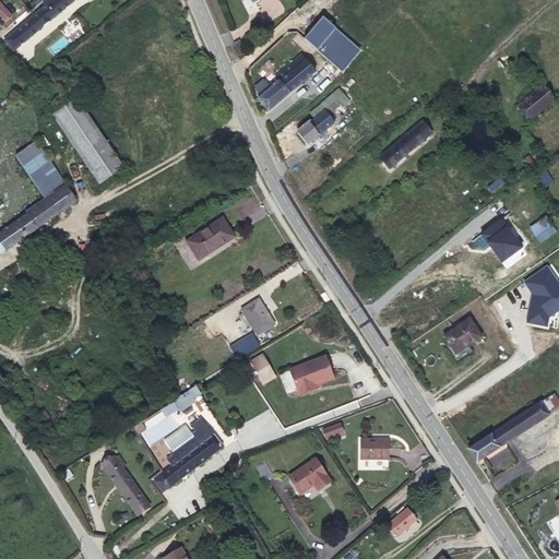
[(14,50),(75,0),(51,0),(26,21),(6,40),(14,50)]
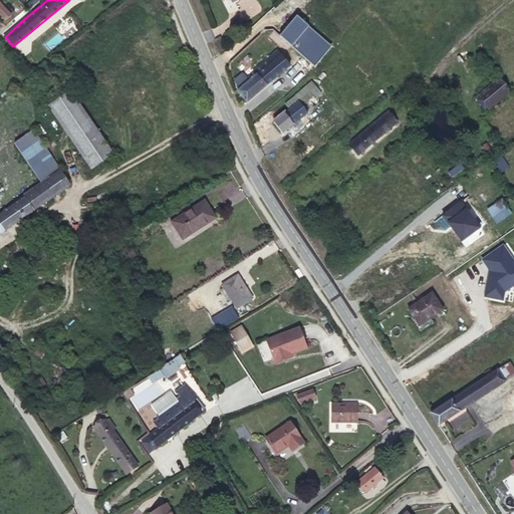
[(0,13),(6,19),(11,15),(0,3),(0,13)]
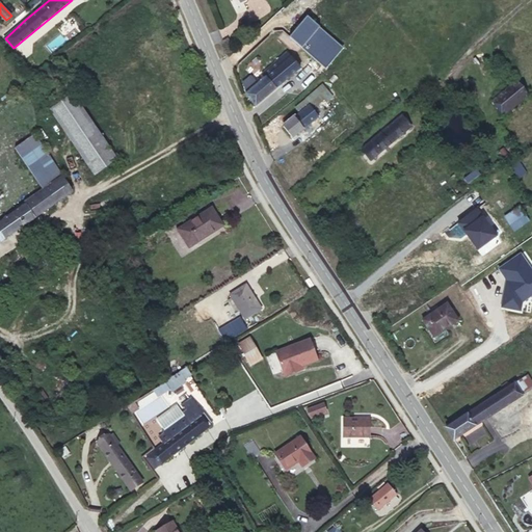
[(281,59),(293,74),(300,68),(287,53),(281,59)]
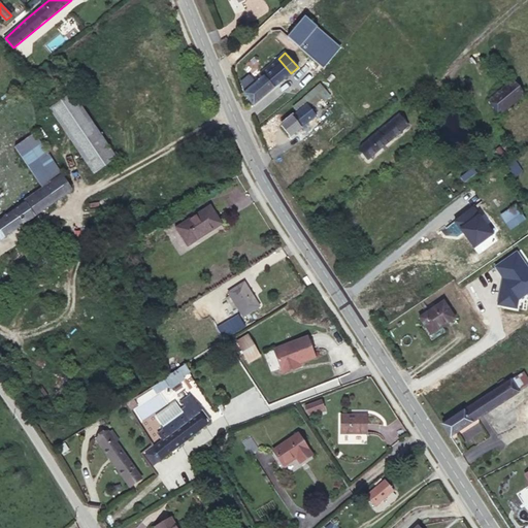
[(254,104),(291,73),(278,59),(261,73),(264,76),(244,94),(254,104)]
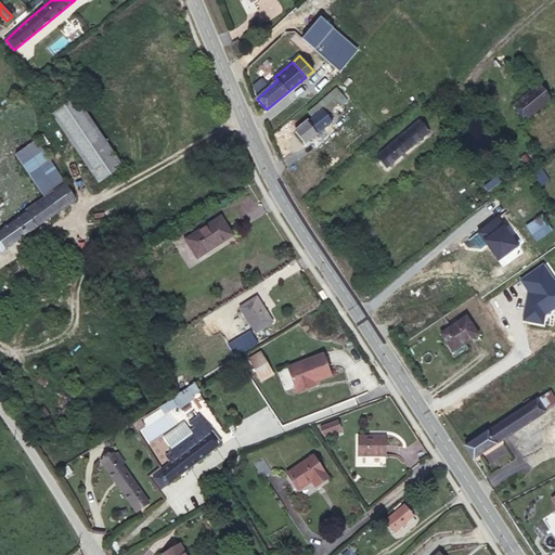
[(528,118),(551,99),(539,85),(516,103),(528,118)]
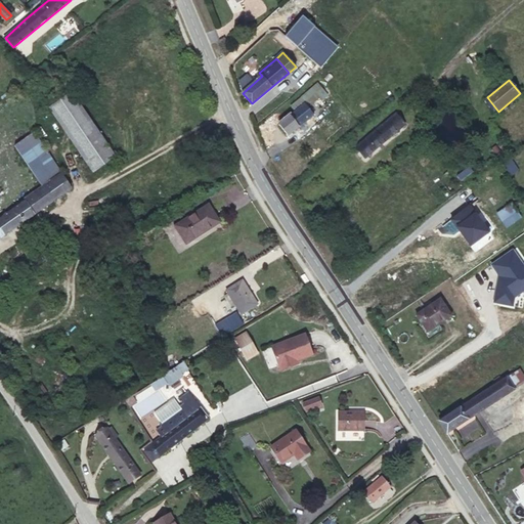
[(305,104),(308,107),(320,97),(321,99),(328,95),(317,83),(291,106),(296,112),(305,104)]
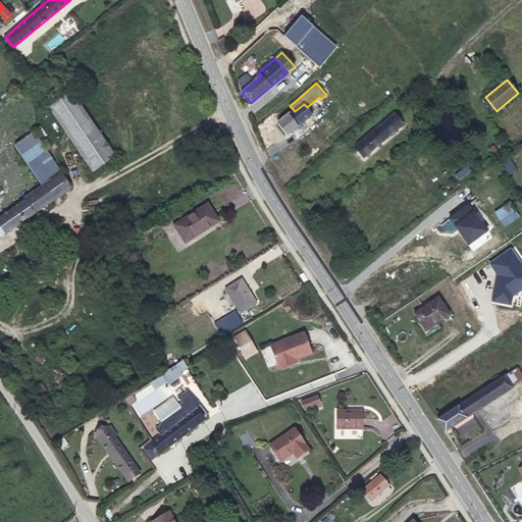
[(93,171),(115,156),(71,92),(50,107),(93,171)]
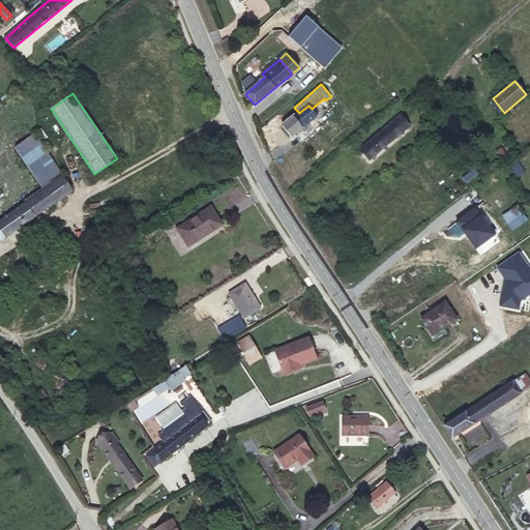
[(318,117),(312,109),(308,106),(299,113),(283,125),(292,137),(318,117)]
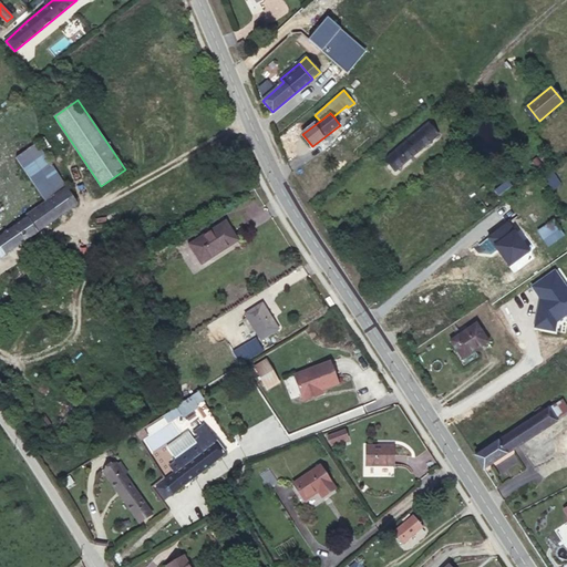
[(437,134),(429,124),(421,131),(429,141),(437,134)]
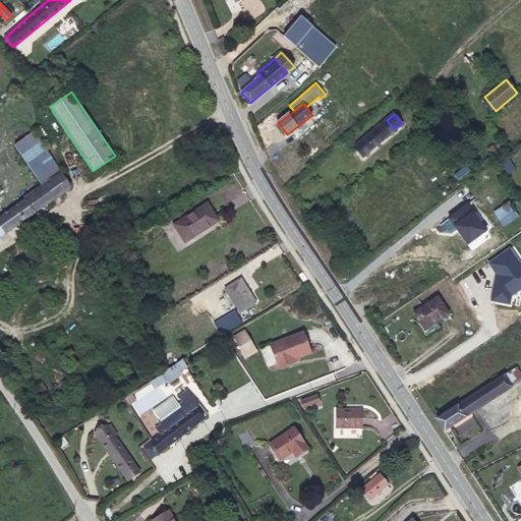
[(394,129),(387,120),(386,120),(354,148),(362,157),(394,129)]
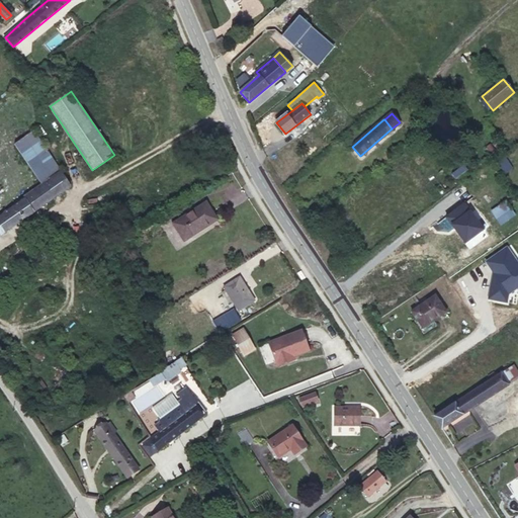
[(42,185),(61,172),(33,131),(15,145),(42,185)]
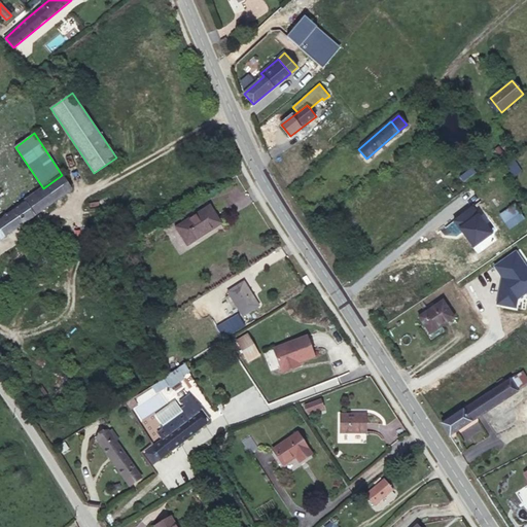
[(520,159),(526,151),(526,146),(517,154),(520,159)]
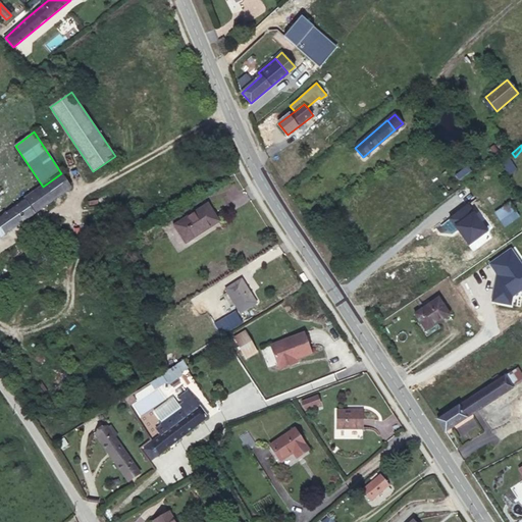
[(506,170),(511,178),(518,173),(513,165),(506,170)]
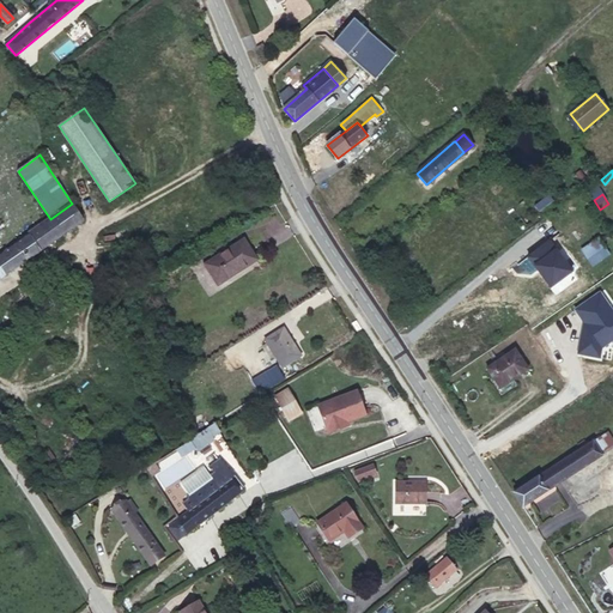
[(539,210),(553,201),(550,195),(535,204),(539,210)]
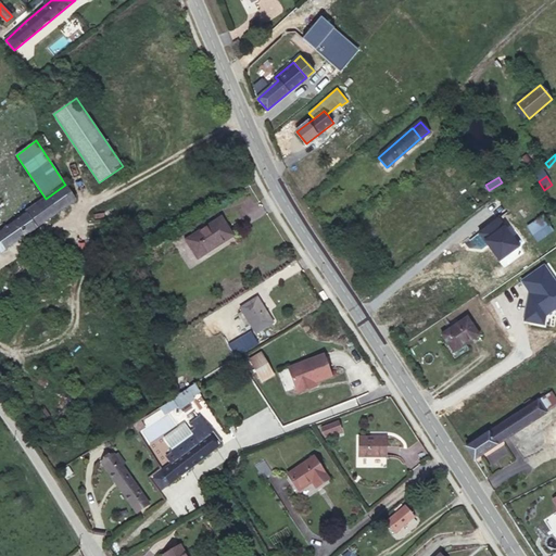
[(76,200),(65,185),(46,199),(26,212),(26,213),(0,231),(0,253),(37,227),(76,200)]
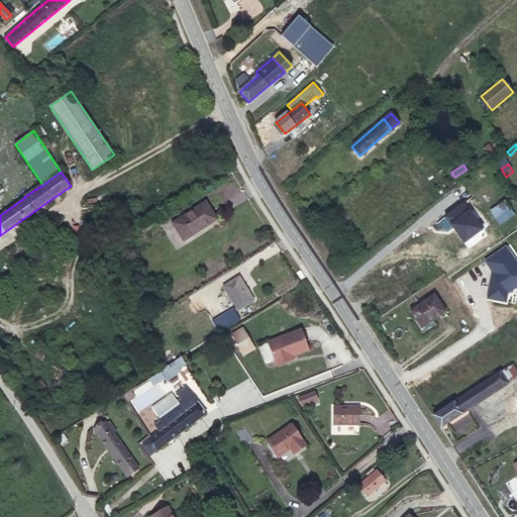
[(516,177),(513,172),(506,177),(516,193),(516,177)]
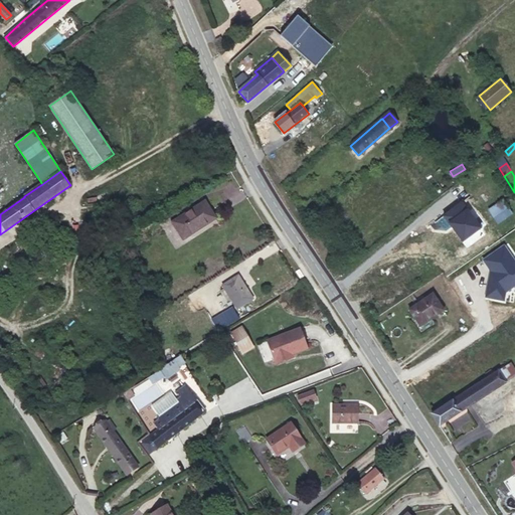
[(183,238),(215,218),(205,201),(172,221),(183,238)]
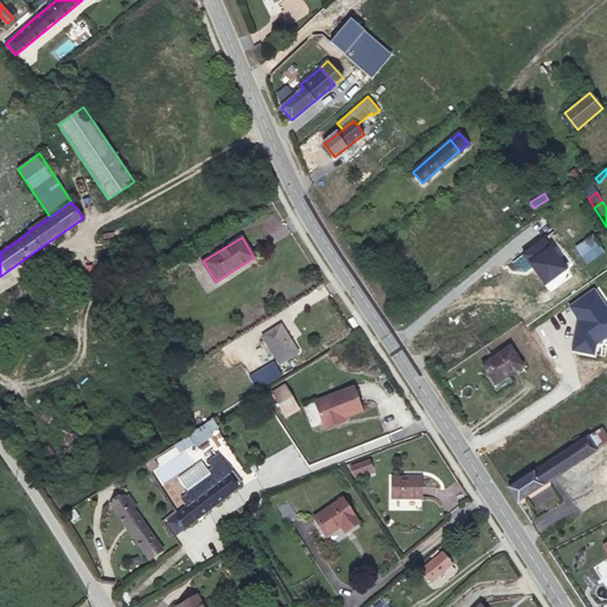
[(581,256),(596,246),(590,237),(575,248),(581,256)]
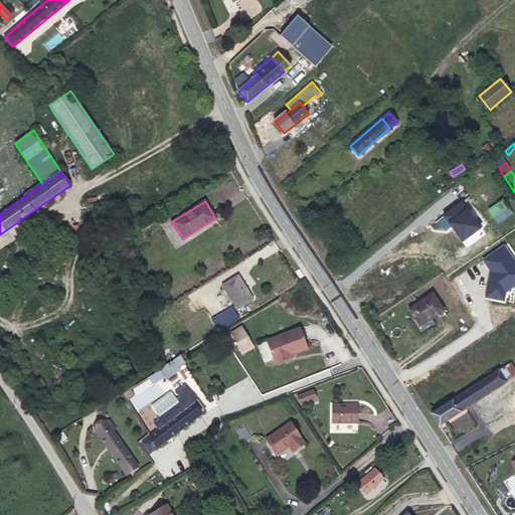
[(493,217),(495,219),(508,211),(506,208),(493,217)]
